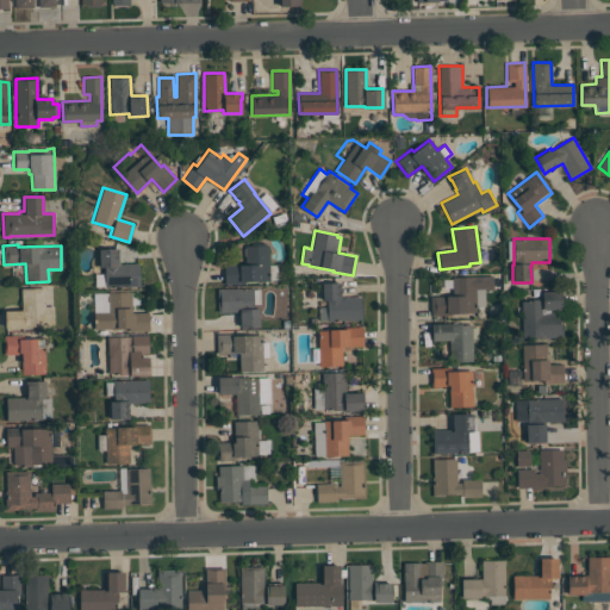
[(268,244),(269,280),(244,281),(244,284),(224,284),(224,265),(238,263),(238,265),(246,265),(244,246),(268,244)]
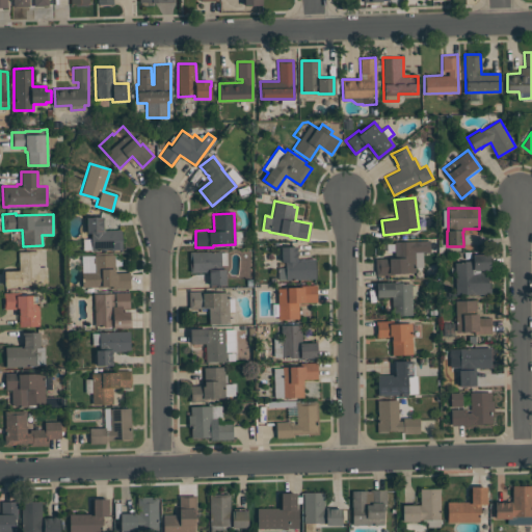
[(103,230),(121,230),(122,249),(91,250),(90,233),(86,233),(86,217),(102,216),(103,230)]
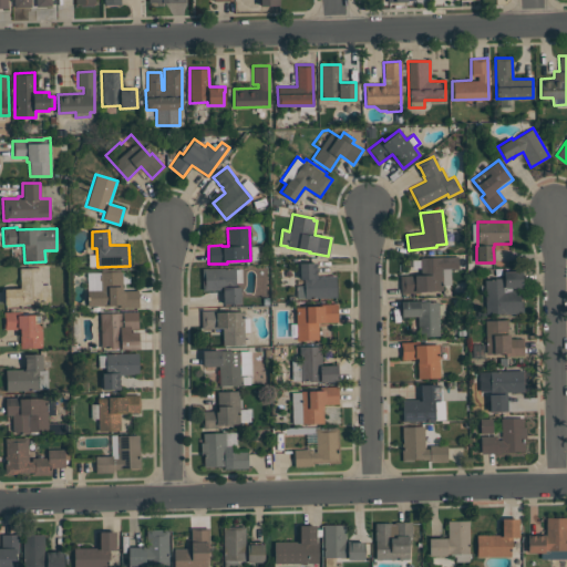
[(400,275),(420,275),(420,257),(459,256),(459,268),(450,268),(451,285),(442,285),(442,290),(419,291),(419,294),(400,294),(400,275)]
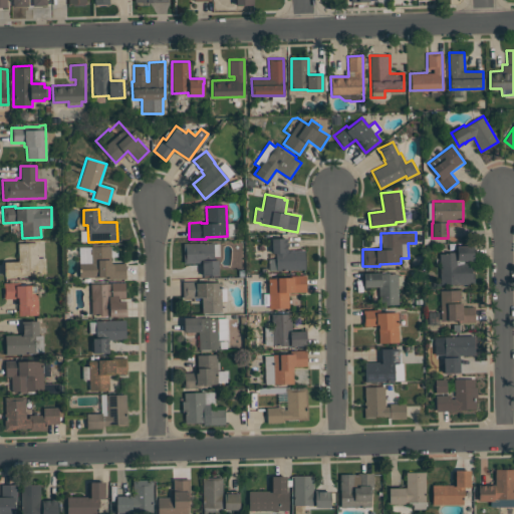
[(304,250),(304,269),(268,270),(268,259),(275,259),(275,253),(271,253),(271,238),(286,238),(286,250),(304,250)]
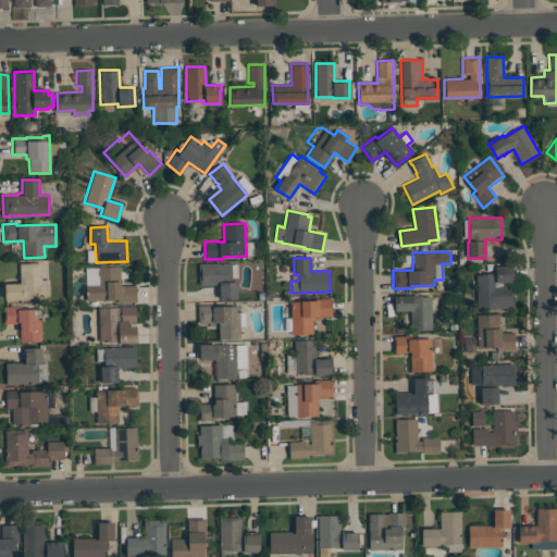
[(3,283),(22,283),(22,280),(20,280),(19,263),(40,262),(40,280),(48,280),(49,299),(4,300),(3,283)]
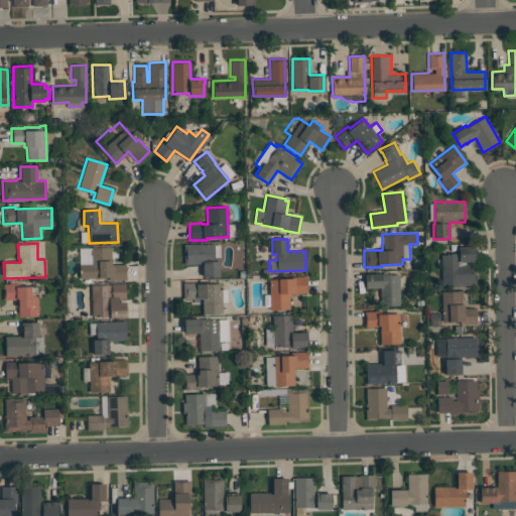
[(218,276),(203,276),(203,264),(184,264),(183,244),(214,244),(214,245),(220,245),(220,257),(213,257),(214,261),(218,261),(218,276)]
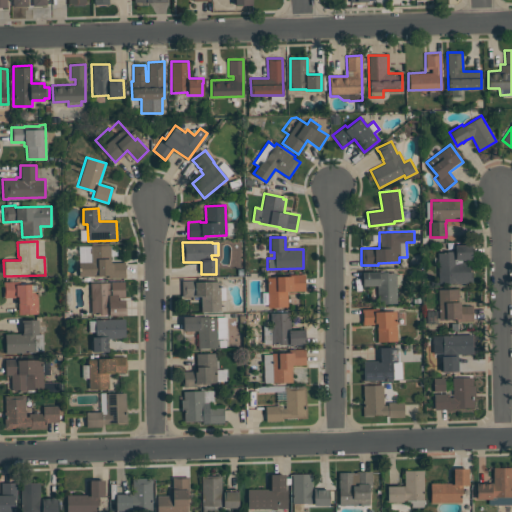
[(438,283),(437,253),(446,253),(446,251),(455,251),(455,244),(471,244),(472,259),(469,259),(470,271),(472,271),(472,283),(456,283),(438,283)]
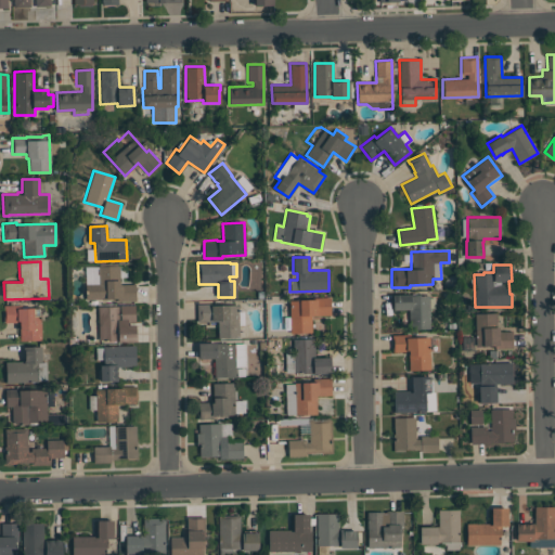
[(119,285),(121,285),(121,284),(134,284),(136,301),(116,301),(116,298),(86,299),(85,284),(99,284),(98,274),(97,274),(97,269),(98,269),(98,266),(119,266),(119,285)]
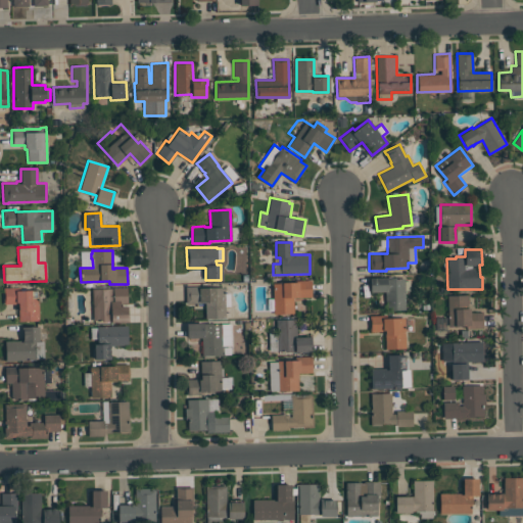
[(405,310),(385,310),(385,291),(370,292),(370,278),(395,277),(395,279),(405,279),(405,310)]
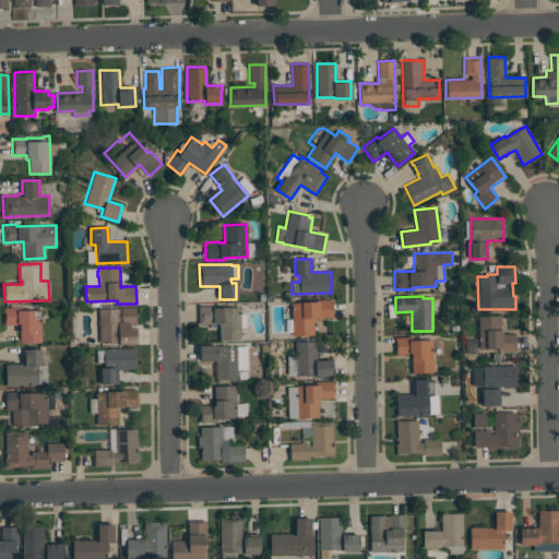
[(332,299),(332,318),(312,318),(313,335),(292,335),(292,302),(301,302),(301,301),(319,301),(319,299),(332,299)]
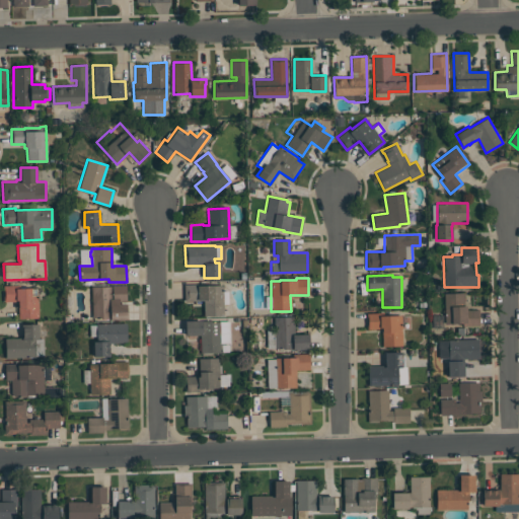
[(204,316),(203,300),(184,301),(183,285),(197,284),(197,286),(222,285),(222,291),(228,291),(228,303),(223,304),(223,315),(204,316)]
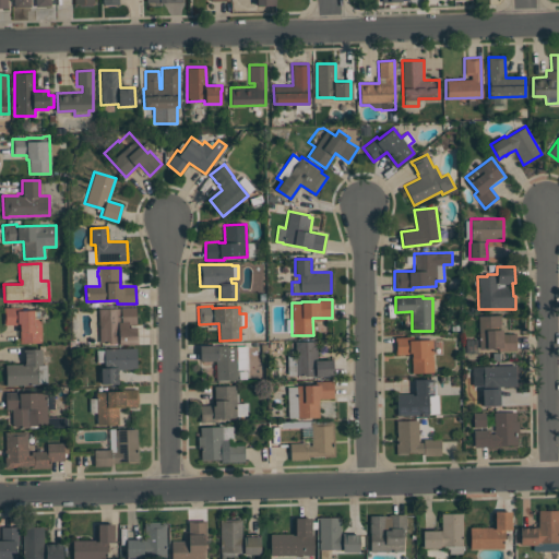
[(19,343),(19,324),(3,324),(3,307),(16,307),(16,310),(33,310),(33,311),(39,310),(39,320),(40,320),(42,343),(19,343)]
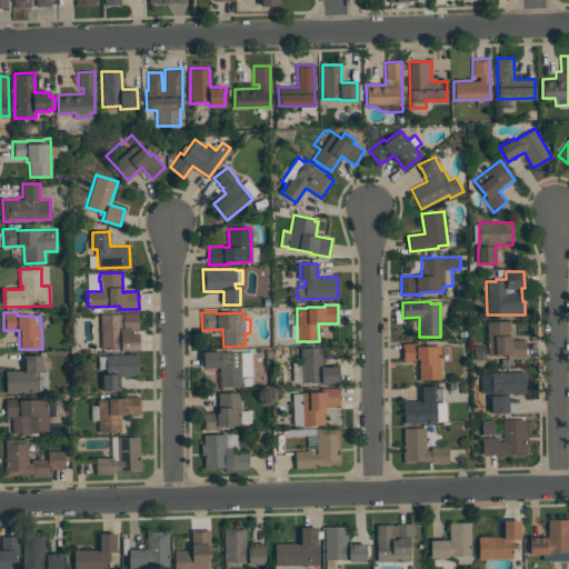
[(139,333),(139,349),(111,350),(111,348),(101,349),(100,315),(122,313),(138,312),(138,330),(130,330),(130,333),(139,333)]
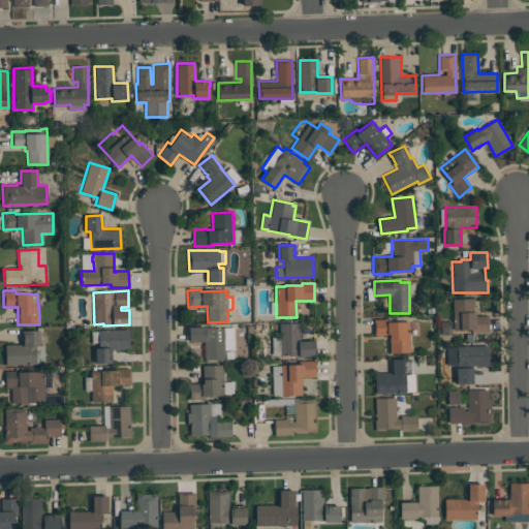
[(454,330),(453,299),(472,299),(472,312),(475,312),(475,316),(488,315),(488,332),(471,332),(471,330),(454,330)]
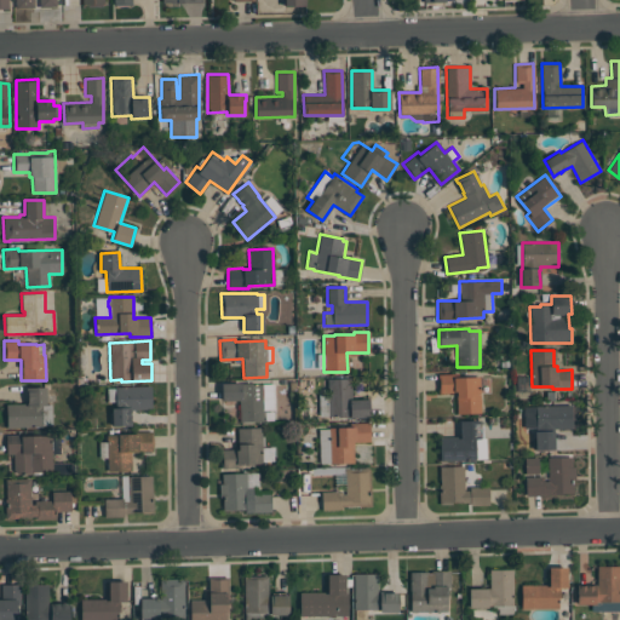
[(457,414),(457,394),(438,394),(438,374),(453,374),(453,377),(480,377),(480,413),(457,414)]
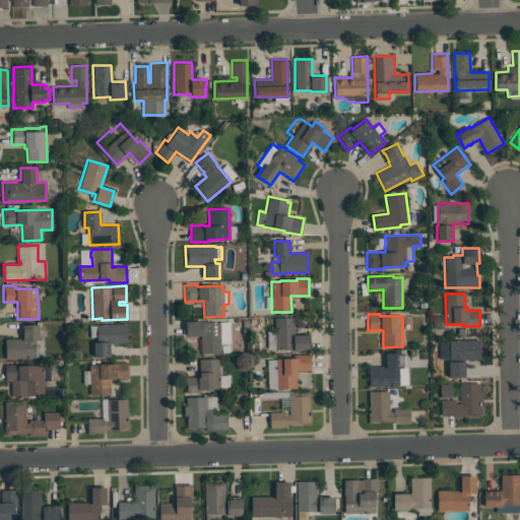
[(309,334),(310,350),(293,350),(293,349),(283,349),(283,348),(267,349),(266,331),(275,331),(274,318),(294,317),(295,335),(309,334)]
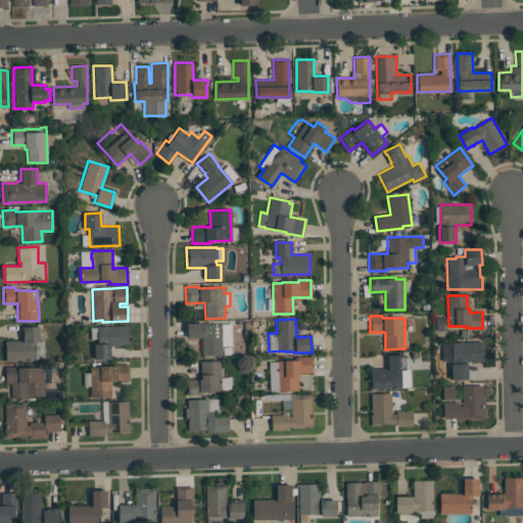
[(230,324),(230,345),(222,345),(222,355),(202,355),(201,337),(187,338),(187,323),(203,323),(203,324),(212,323),(212,324),(230,324)]
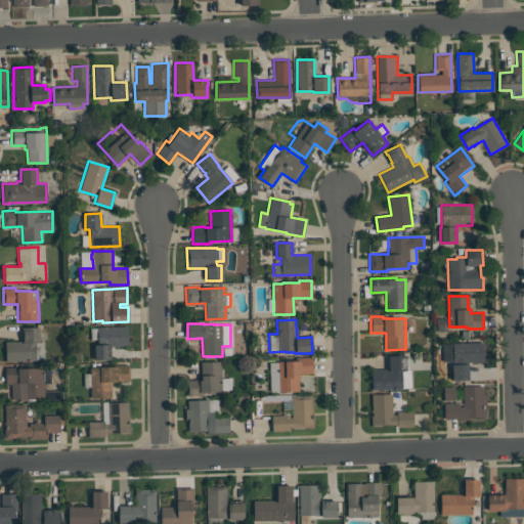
[(38,326),(39,342),(43,342),(43,359),(35,359),(35,360),(5,361),(4,342),(23,341),(23,328),(38,326)]
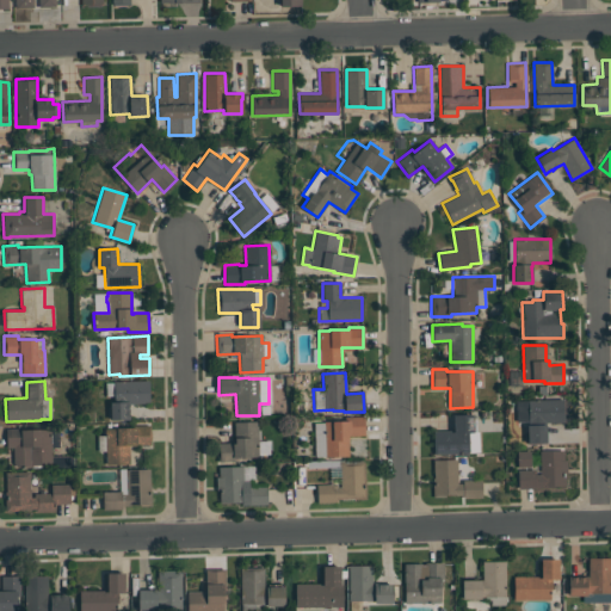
[(110,419),(110,402),(113,402),(113,396),(105,396),(105,382),(113,382),(113,381),(148,381),(149,403),(129,403),(129,406),(128,406),(128,409),(129,408),(129,414),(128,414),(128,417),(129,417),(129,419),(110,419)]
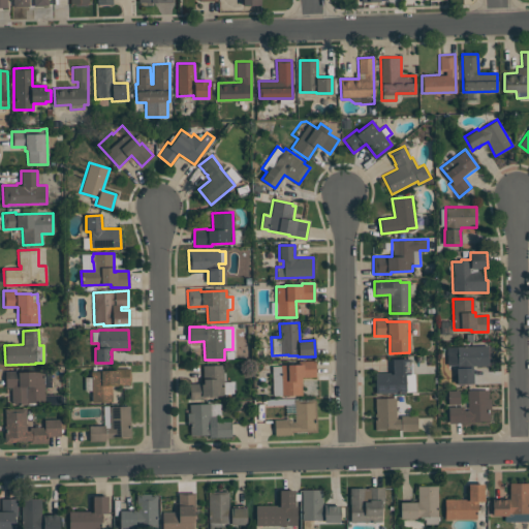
[(488,365),(472,366),(473,383),(457,384),(456,365),(446,365),(446,346),(488,345),(488,365)]
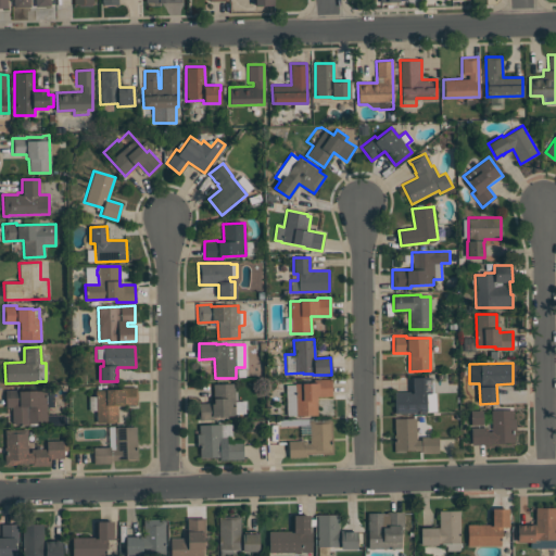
[(394,392),(413,391),(413,377),(430,377),(430,381),(432,381),(433,393),(436,393),(436,412),(426,412),(426,413),(394,414),(394,392)]
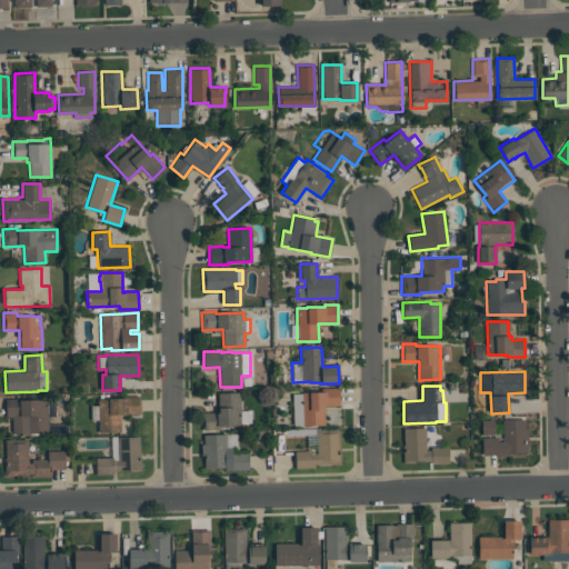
[(339,388),(339,406),(323,406),(325,425),(292,426),(292,393),(301,393),(301,392),(326,391),(326,388),(339,388)]
